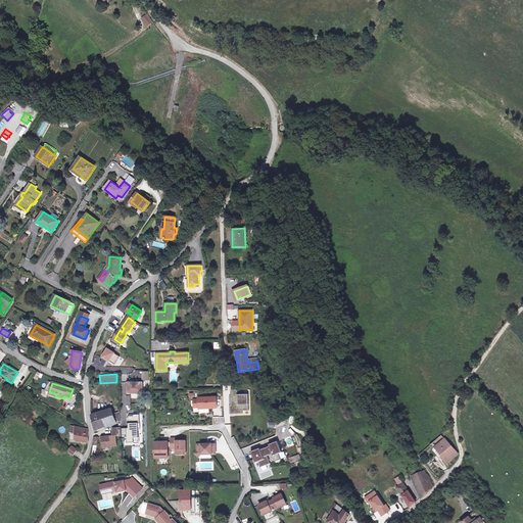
[(128,383),(128,393),(143,393),(143,387),(139,387),(139,383),(128,383)]
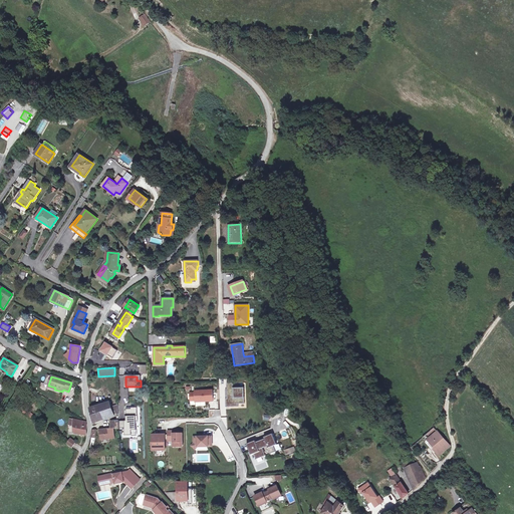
[(234,382),(227,383),(227,396),(229,396),(230,399),(227,399),(226,399),(226,404),(230,404),(230,407),(238,407),(238,404),(244,404),(244,390),(240,390),(240,389),(234,389),(234,382)]
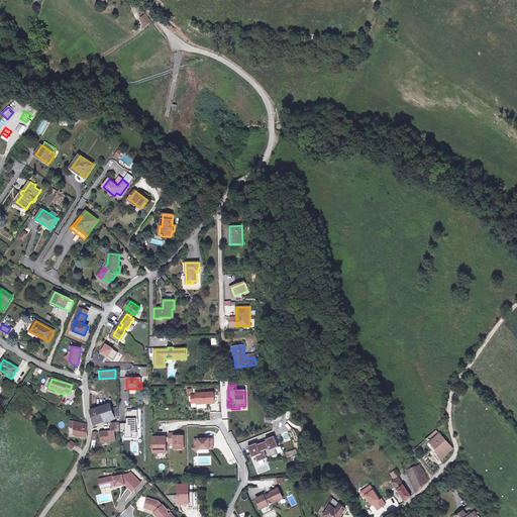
[(214,393),(196,394),(196,396),(192,396),(192,403),(197,402),(208,402),(208,403),(214,403),(214,393)]
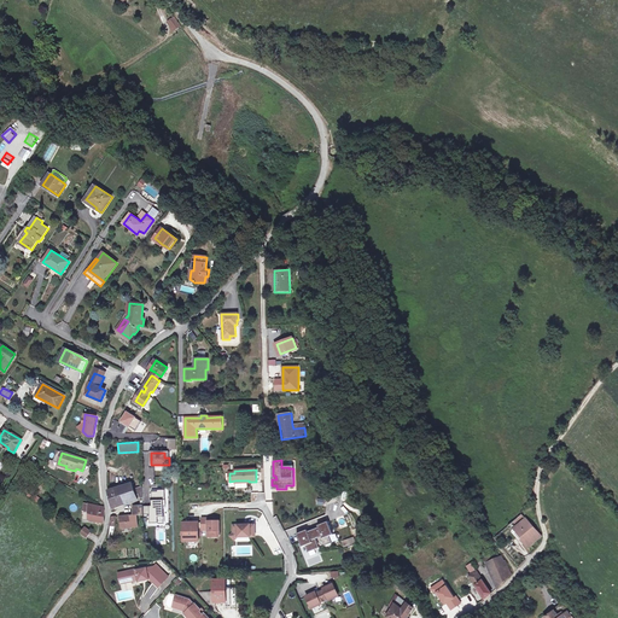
[(118,488),(108,491),(112,508),(144,496),(143,488),(134,489),(133,484),(122,487),(122,485),(118,487),(118,488)]
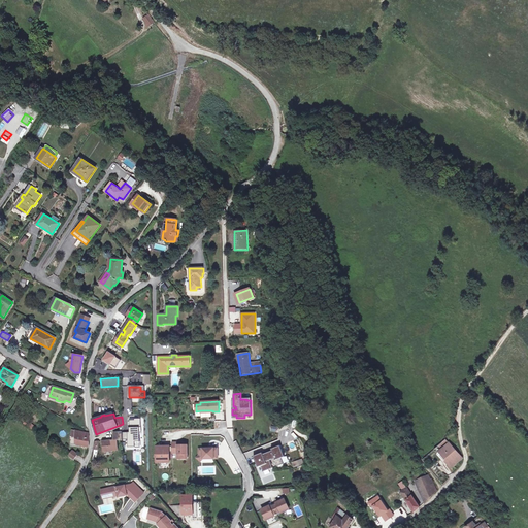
[(130,433),(123,433),(123,440),(128,440),(128,448),(135,448),(135,442),(140,442),(140,428),(141,428),(141,419),(135,419),(135,421),(130,421),(130,433)]
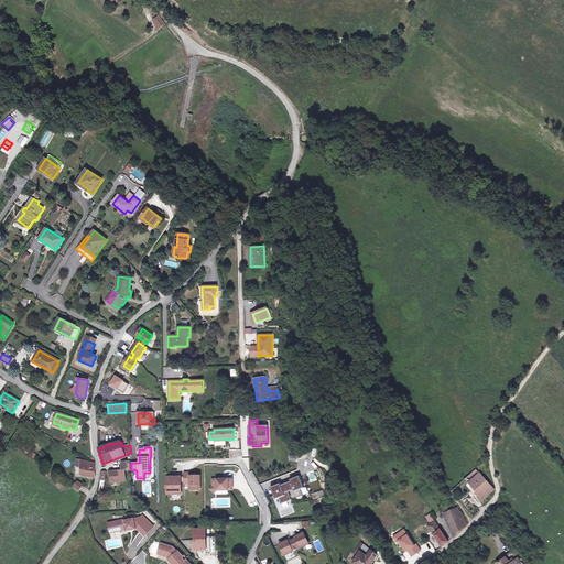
[(77,461),(76,466),(80,467),(80,475),(95,478),(95,464),(77,461)]
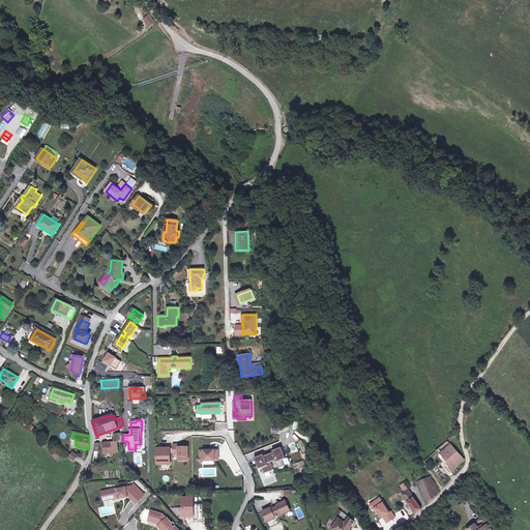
[(110,443),(104,443),(105,453),(118,451),(118,442),(123,442),(123,435),(123,434),(115,435),(115,442),(111,442),(111,444),(110,444),(110,443)]
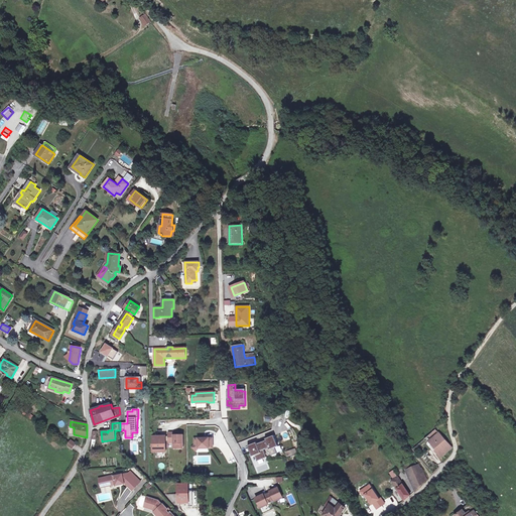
[(435,429),(428,435),(431,438),(438,432),(435,429)]
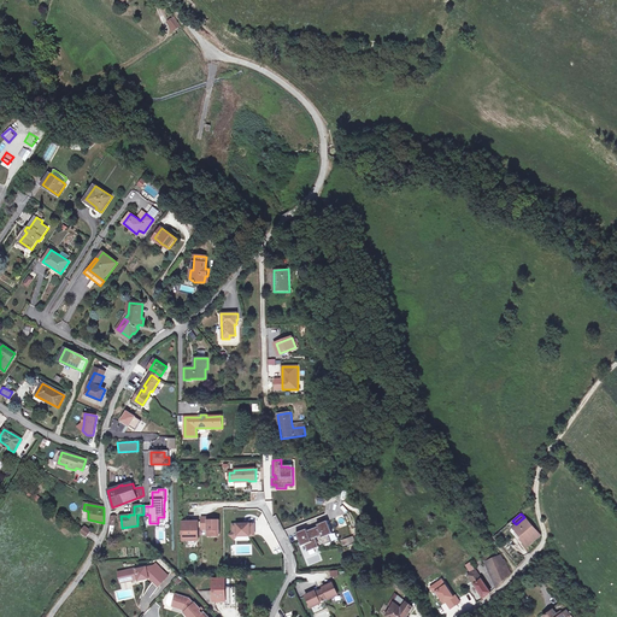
[(212,518),(203,518),(203,522),(201,528),(201,529),(209,529),(209,535),(217,535),(219,533),(219,521),(216,521),(212,521),(212,518)]
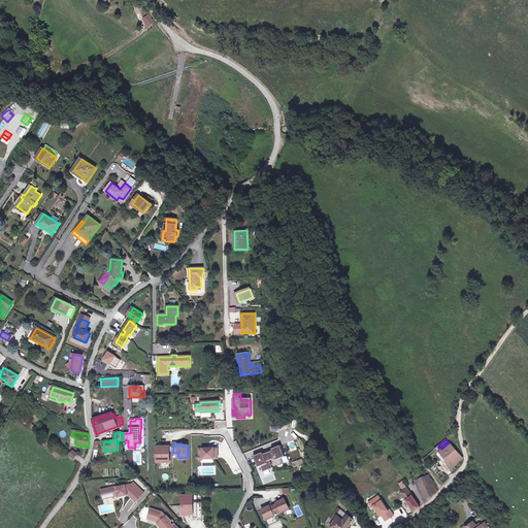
[(450,443),(437,454),(451,469),(463,459),(450,443)]
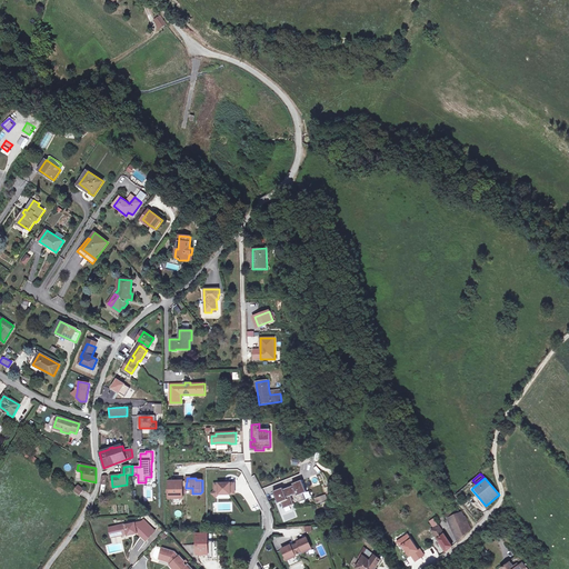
[(293,486),(289,488),(291,496),(292,496),(296,503),(306,499),(303,493),(307,492),(302,480),(292,483),(293,486)]
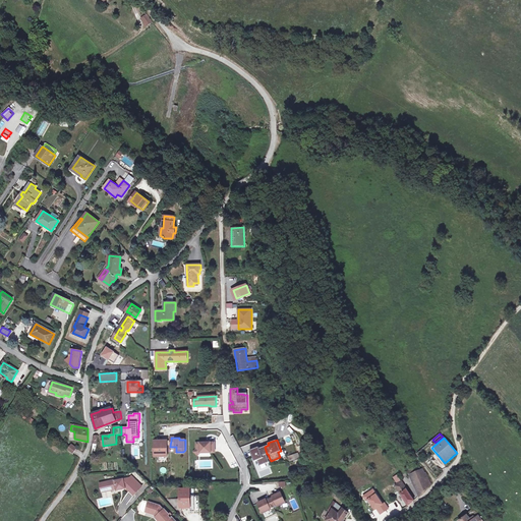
[(167,441),(154,441),(155,456),(167,456),(167,446),(167,441)]
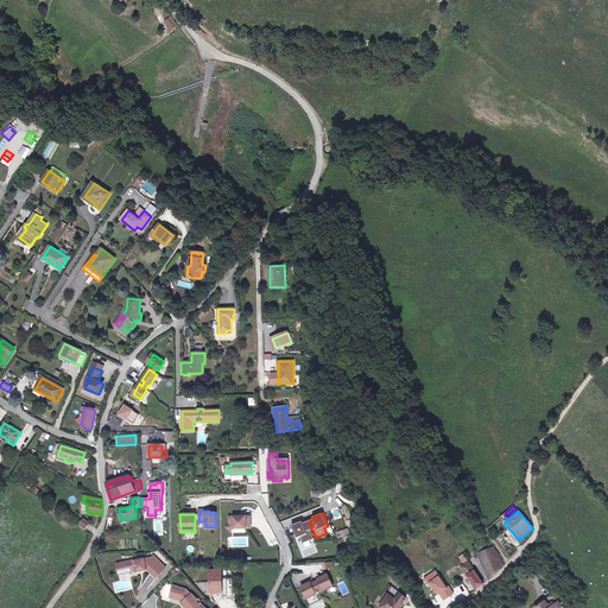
[(229,517),(229,525),(234,524),(234,529),(247,529),(247,524),(251,524),(251,517),(244,517),(240,517),(229,517)]
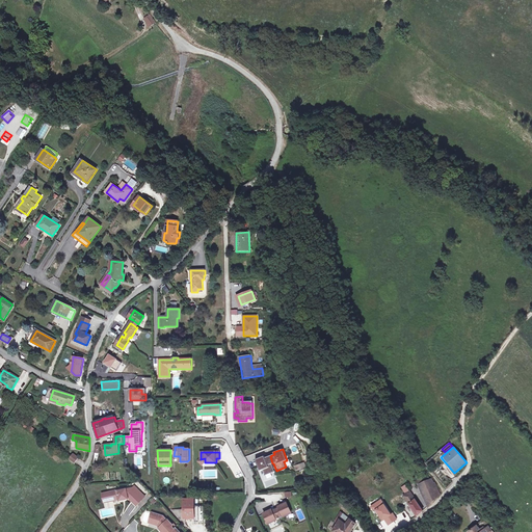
[(265,456),(256,459),(260,471),(263,470),(265,475),(275,472),(272,463),(270,456),(265,457),(265,456)]
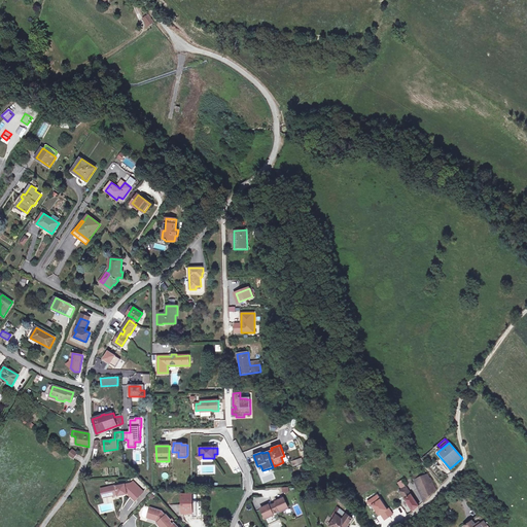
[(215,473),(215,465),(198,465),(198,475),(215,473)]
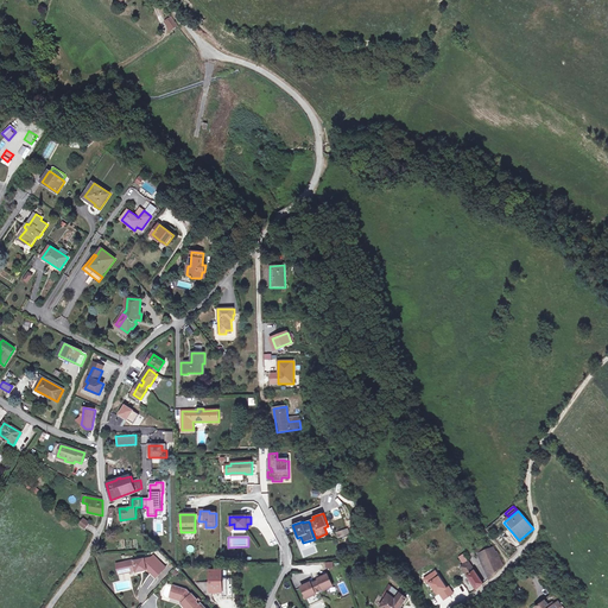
[(488,543),(476,548),(480,553),(479,555),(482,563),(491,577),(504,565),(498,555),(493,548),(491,549),(488,543)]
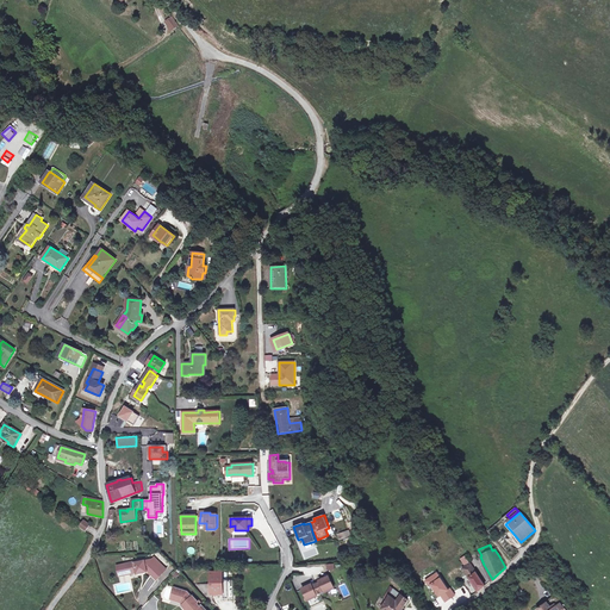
[(135,562),(122,565),(124,576),(137,572),(137,574),(139,573),(139,572),(143,571),(144,572),(147,572),(148,571),(156,579),(163,573),(159,570),(162,566),(155,558),(151,561),(149,560),(135,564),(135,562)]
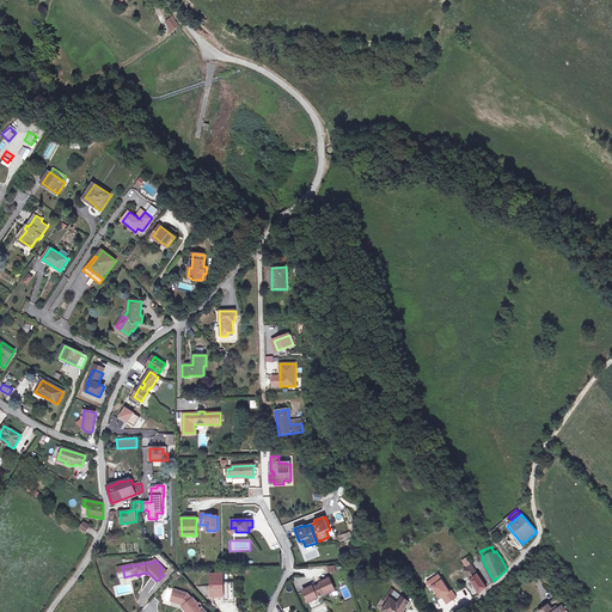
[(472,565),(465,570),(471,580),(479,594),(487,588),(478,575),(472,565)]
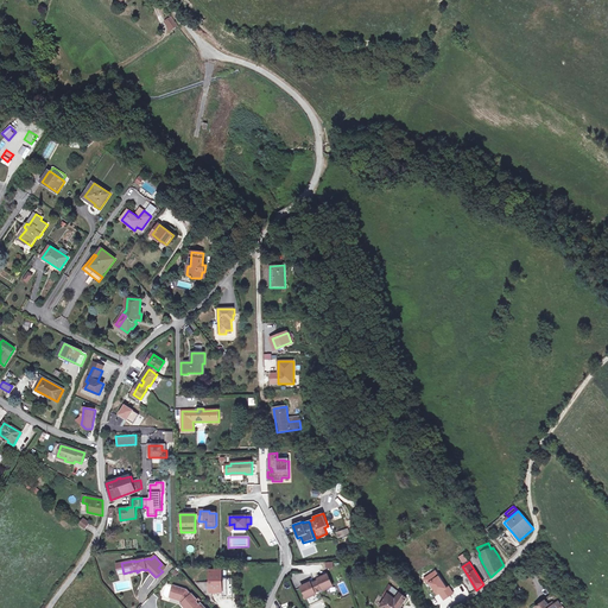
[(222,571),(211,571),(211,593),(222,593),(222,578),(222,571)]
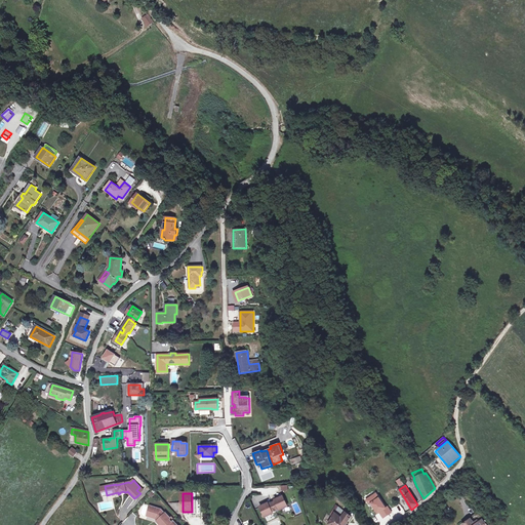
[(126,510),(133,499),(129,496),(122,507),(126,510)]
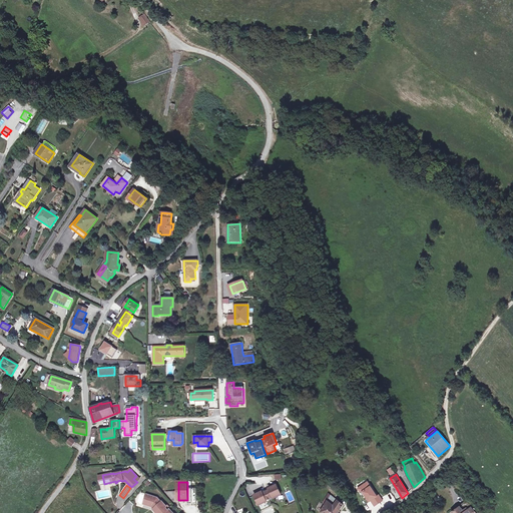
[(263,492),(254,495),(259,505),(267,502),(266,500),(273,497),(274,499),(282,495),(277,485),(269,489),(270,490),(263,493),(263,492)]
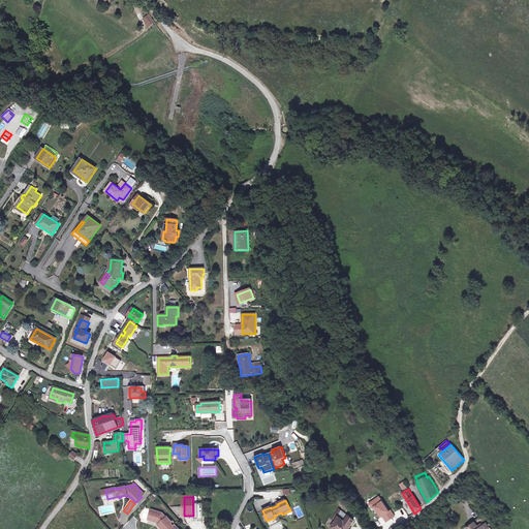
[(201,503),(193,503),(193,516),(193,519),(203,519),(201,503)]
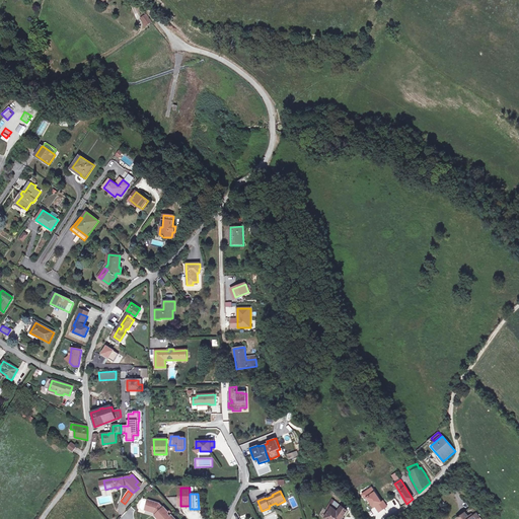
[(329,510),(324,518),(325,518),(342,518),(348,511),(332,499),(326,509),(329,510)]
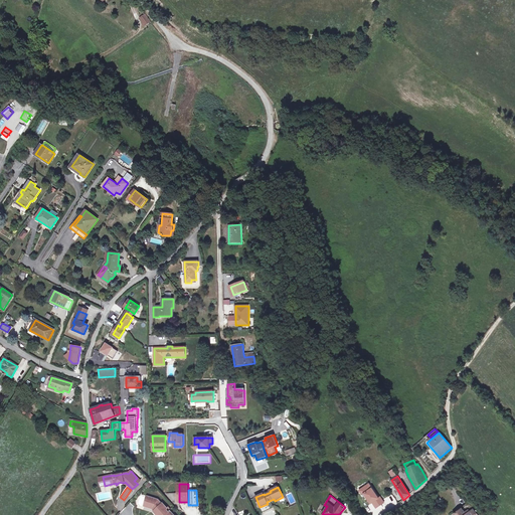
[(147,496),(145,504),(149,505),(149,507),(153,509),(154,508),(156,510),(155,511),(154,511),(157,514),(165,514),(168,512),(166,510),(167,509),(163,504),(162,504),(158,500),(147,496)]
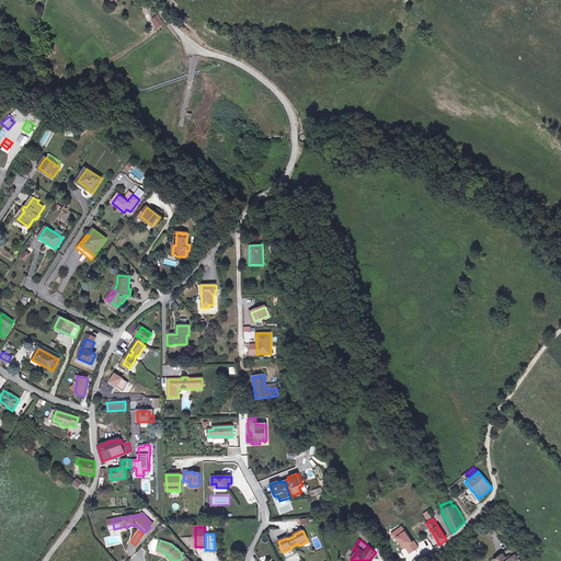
[(503,554),(494,560),(519,560),(515,554),(510,548),(502,553),(503,554)]
